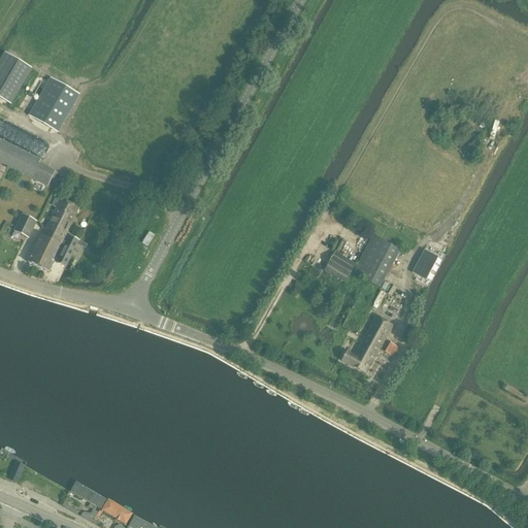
[(32,69),(5,54),(0,61),(0,98),(10,105),(32,69)]
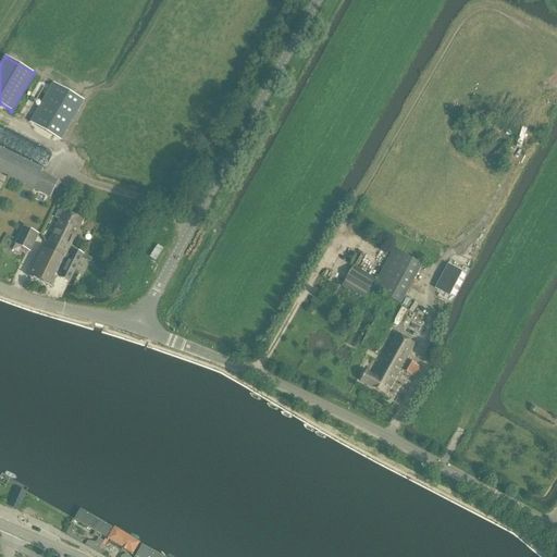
[(53,84),(31,123),(61,140),(84,101),(53,84)]
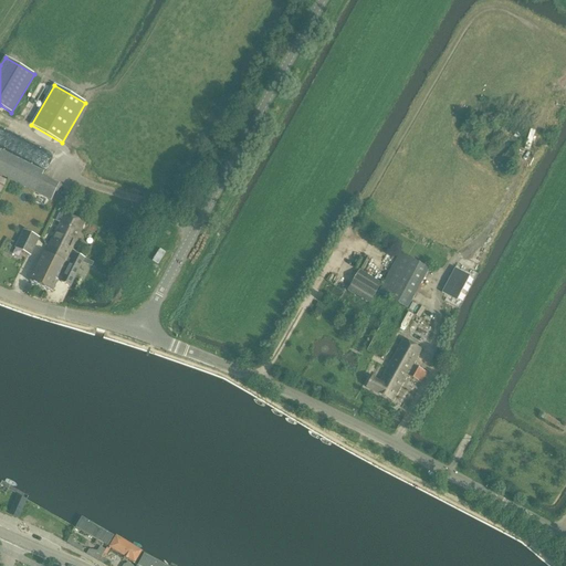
[(0,150),(0,175),(51,201),(60,185),(42,176),(44,173),(0,150)]
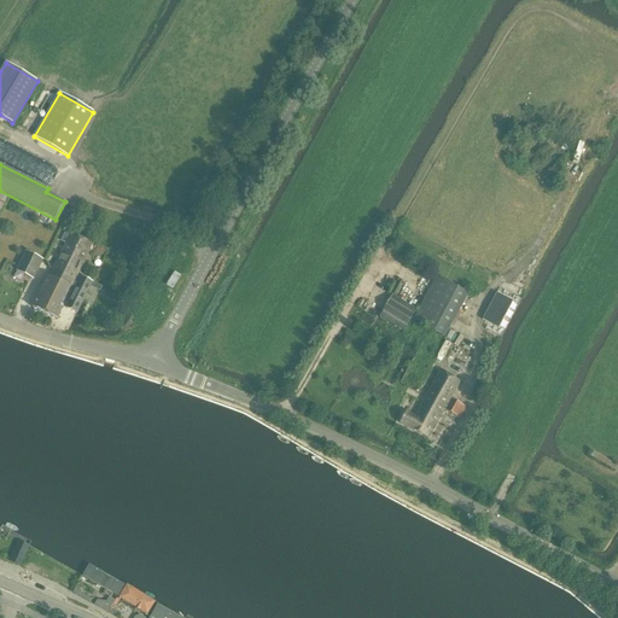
[(66,243),(60,256),(81,266),(92,244),(71,234),(68,232),(63,240),(66,243)]
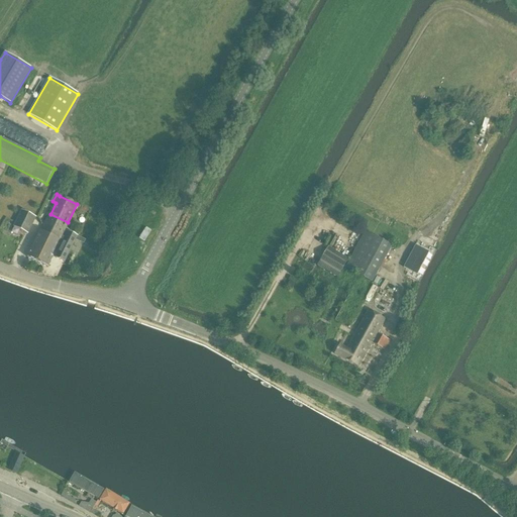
[(14,227),(27,233),(35,218),(21,211),(14,227)]
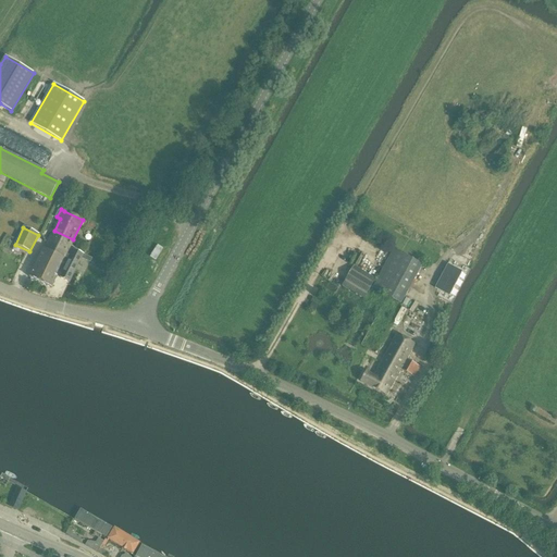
[(54,231),(45,249),(64,259),(66,255),(73,239),(54,231)]
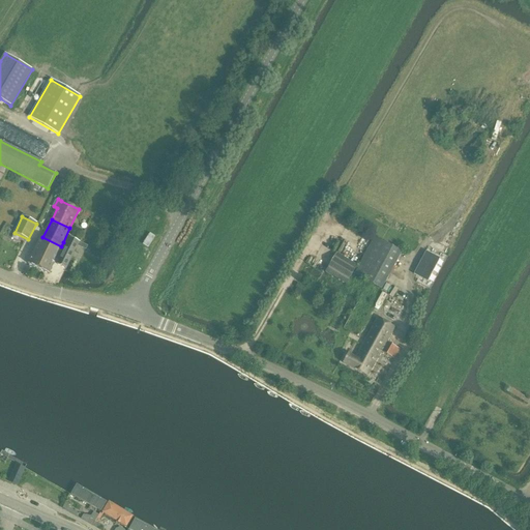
[(41,237),(28,264),(49,274),(54,264),(53,263),(57,255),(61,246),(42,237),(42,238),(41,237)]
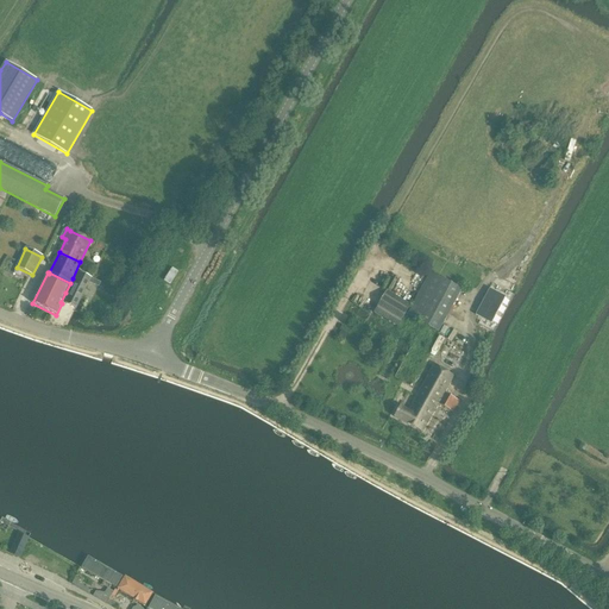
[(69,295),(64,303),(75,309),(90,278),(80,274),(76,281),(73,278),(70,283),(66,293),(69,295)]
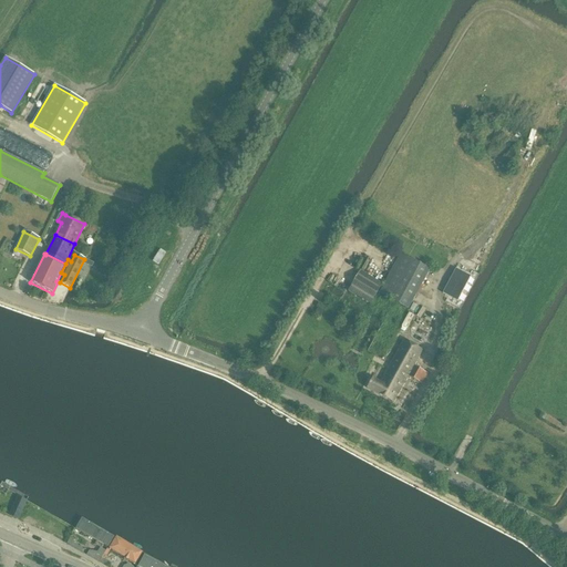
[(379,294),(409,309),(430,270),(401,255),(379,294)]
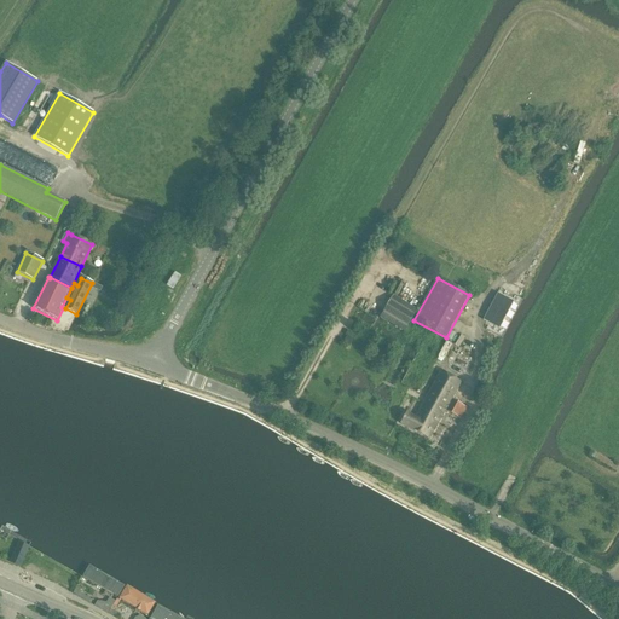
[(497,294),(482,320),(499,329),(513,302),(497,294)]
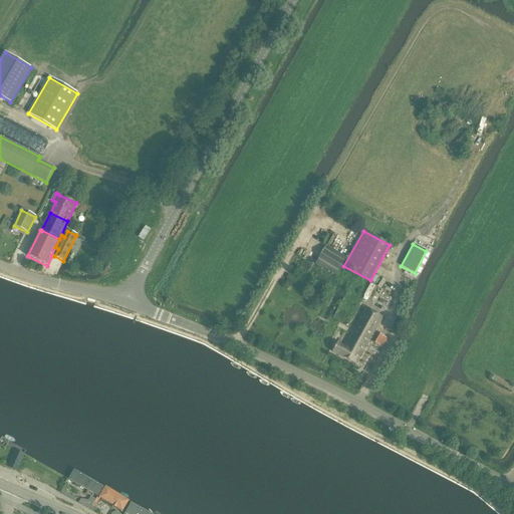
[(316,265),(334,277),(346,259),(326,247),(316,265)]
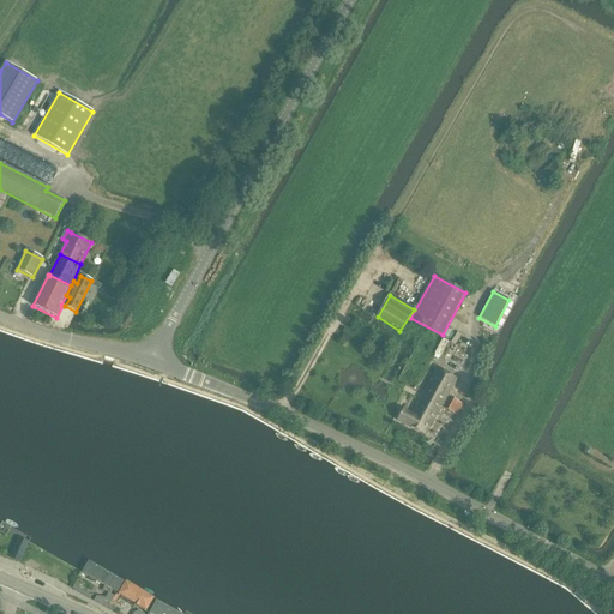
[(397,421),(426,437),(441,408),(456,416),(463,404),(447,396),(456,381),(437,371),(423,393),(411,415),(403,410),(397,421)]
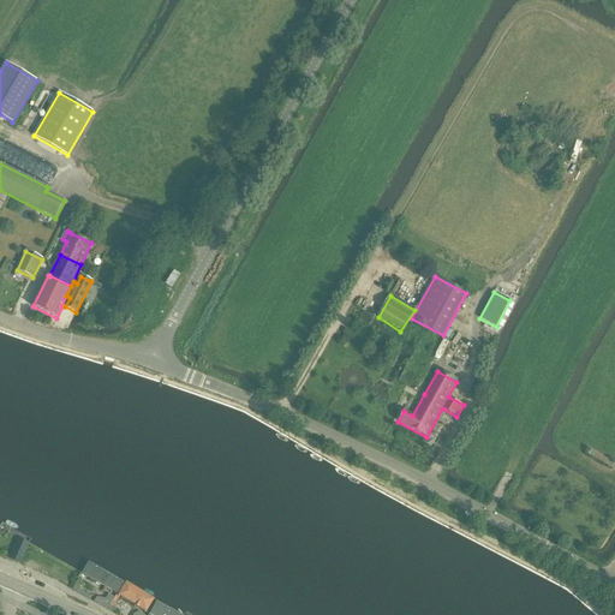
[(19,539),(10,560),(19,563),(28,544),(19,539)]
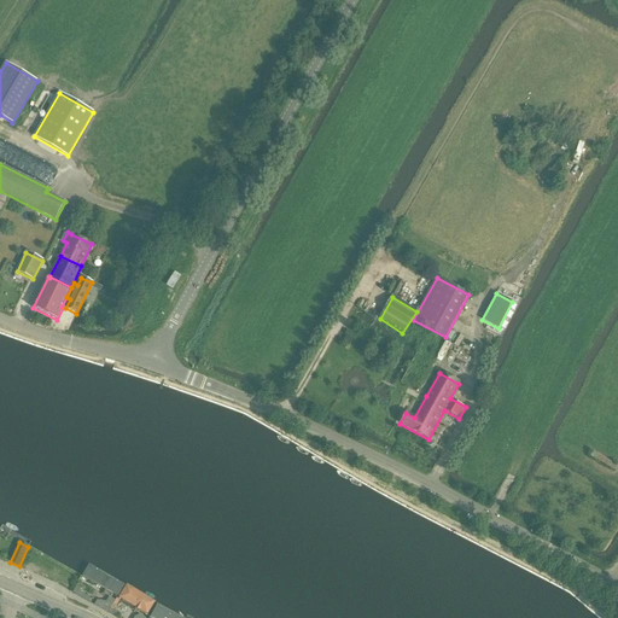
[(83,576),(118,595),(126,583),(91,563),(83,576)]
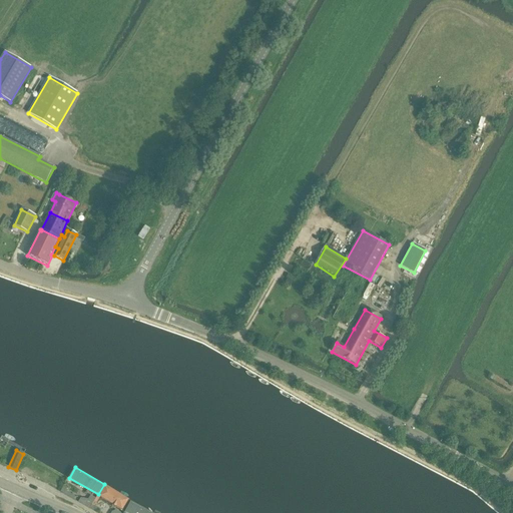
[(99,496),(123,510),(130,498),(107,484),(99,496)]
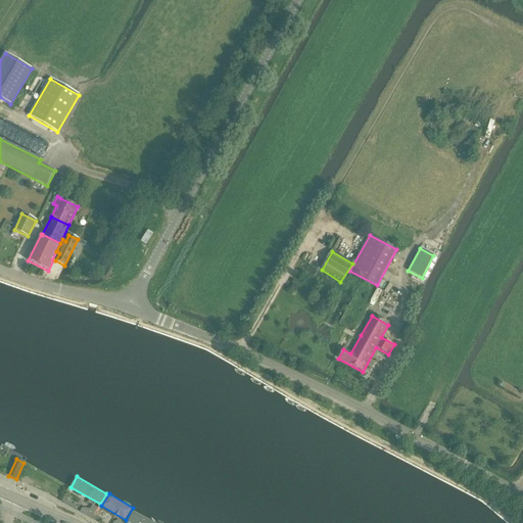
[(82,509),(80,513),(91,519),(97,509),(92,506),(90,510),(82,509)]
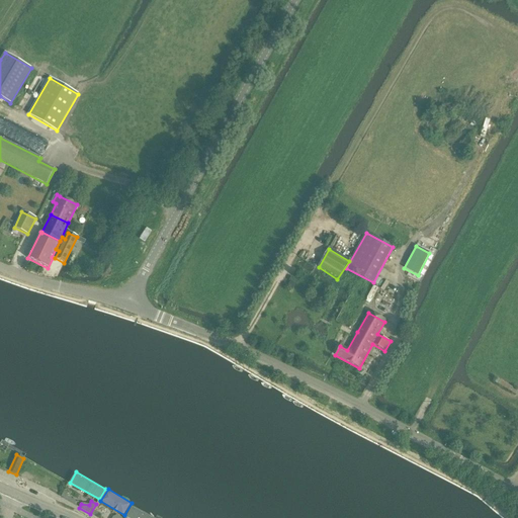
[(155,517),(133,506),(127,516),(130,517),(155,517)]
